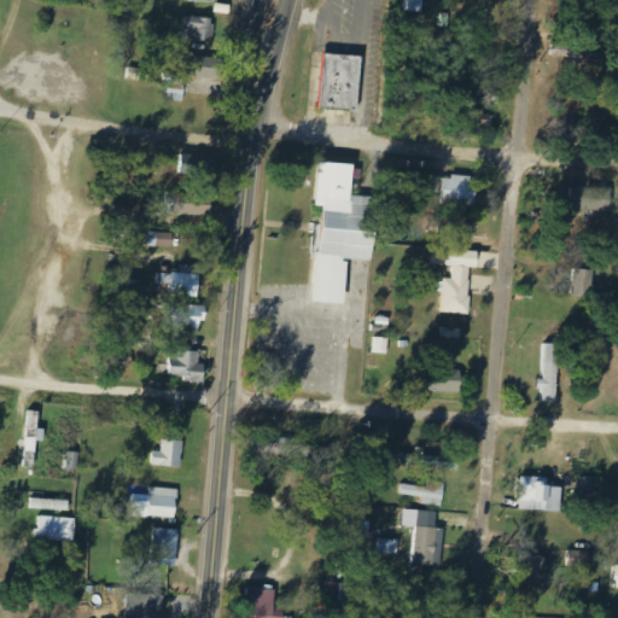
[(406,0),(406,12),(424,12),(424,0),(406,0)]
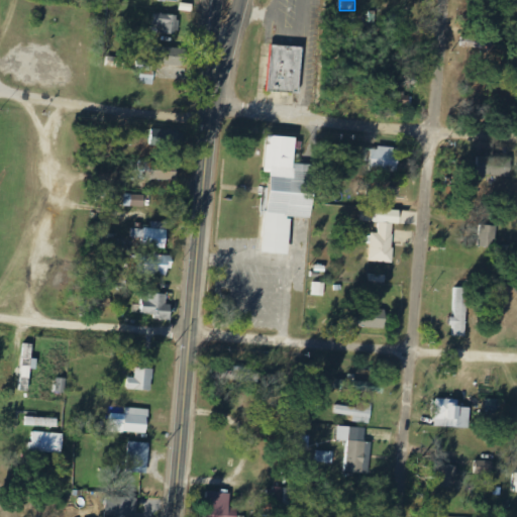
[(176,15),(154,14),(153,33),(175,34),(176,15)]
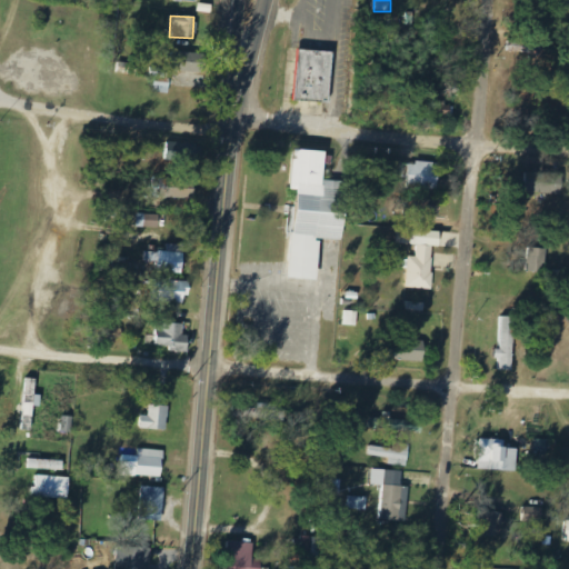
[(328,103),(333,52),(299,49),(295,100),(328,103)]
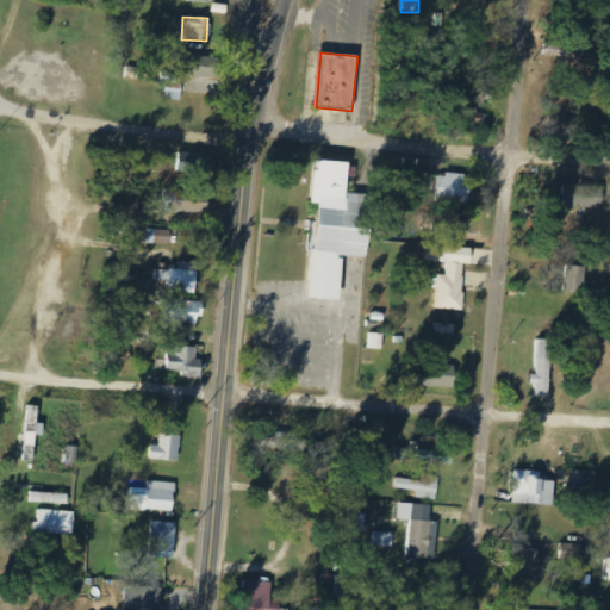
[(222,57),(187,56),(186,78),(222,79),(222,57)]
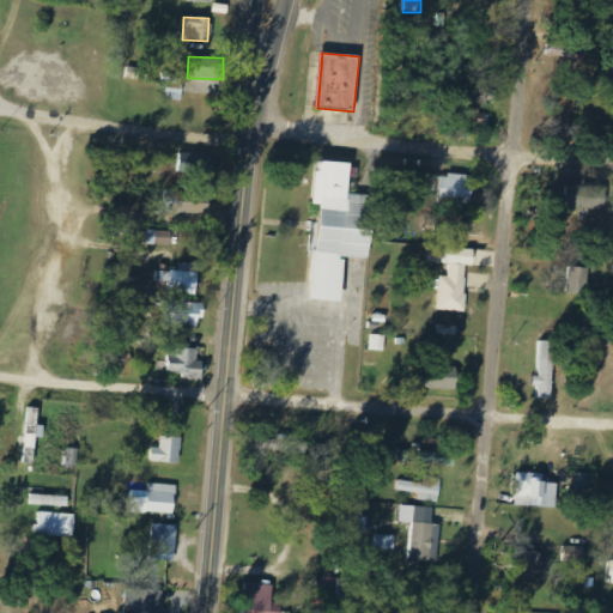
[(167,101),(183,102),(184,91),(168,90),(167,101)]
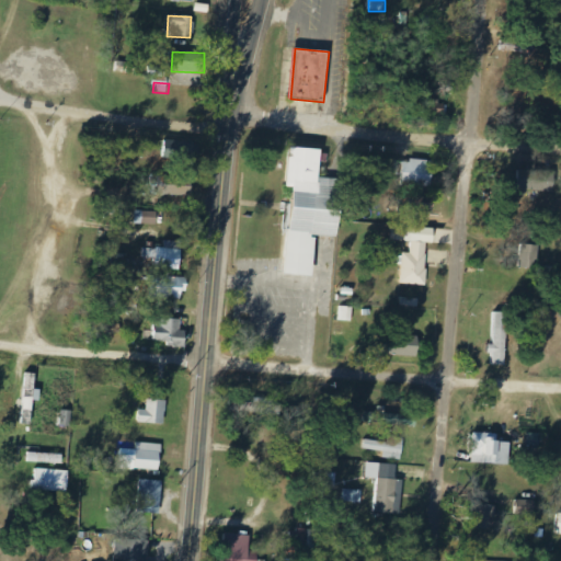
[(419,99),(419,115),(443,115),(444,99),(419,99)]
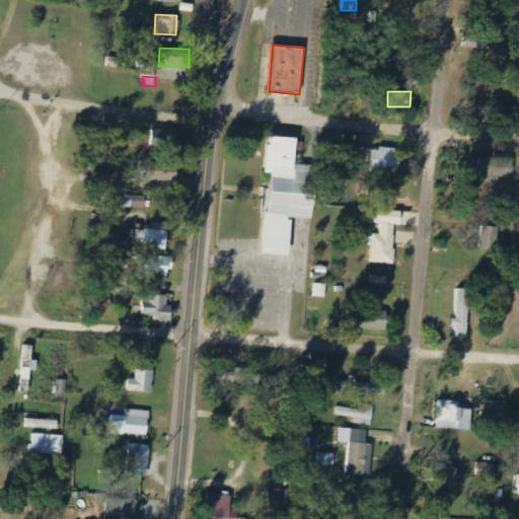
[(290,255),(293,219),(315,220),(318,172),(296,171),(298,138),(269,136),(267,172),(271,172),(266,254),(290,255)]
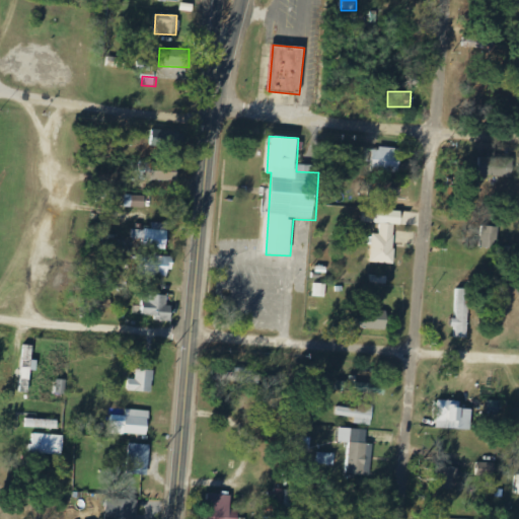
[(374,149),(373,172),(401,173),(401,149),(374,149)]
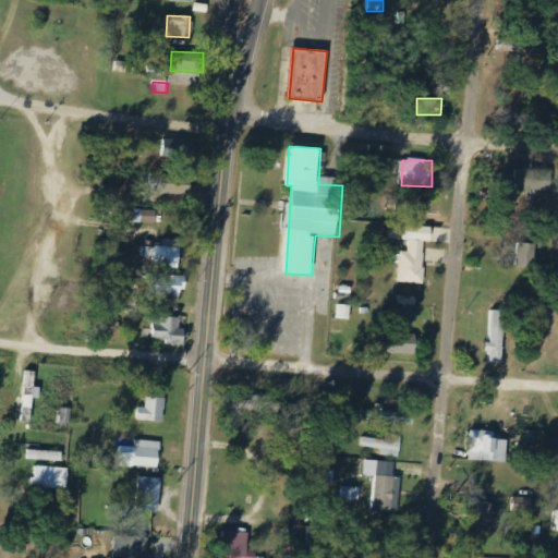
[(536,161),(525,161),(525,170),(518,169),(517,190),(554,191),(554,170),(535,170),(536,161)]
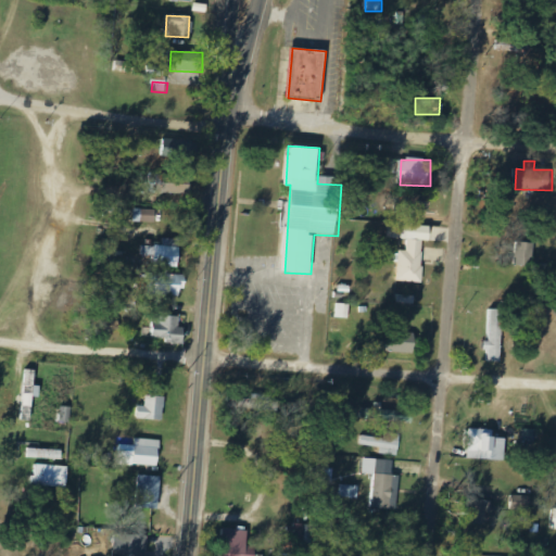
[(151,194),(192,193),(192,180),(151,180),(151,194)]
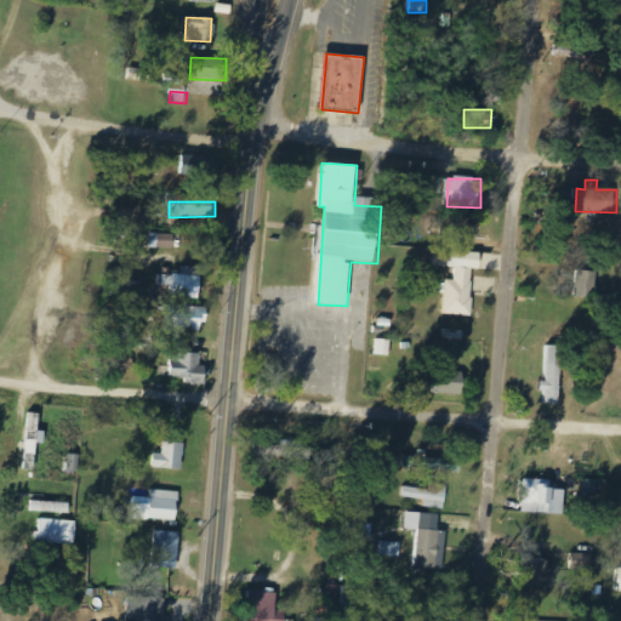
[(482,238),(482,218),(444,218),(444,238),(482,238)]
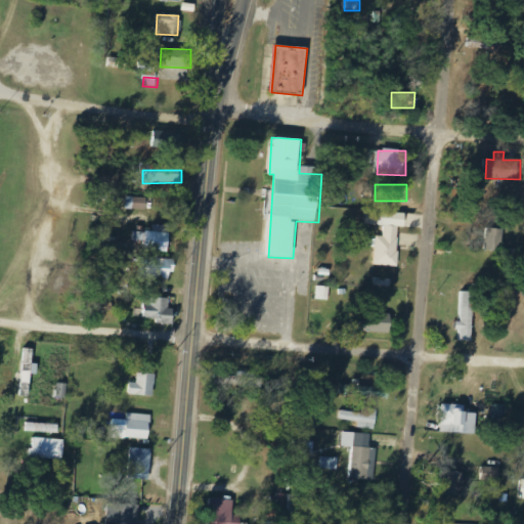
[(375,265),(398,267),(401,227),(406,227),(407,215),(366,212),(366,225),(385,226),(384,238),(368,238),(368,248),(376,248),(375,265)]
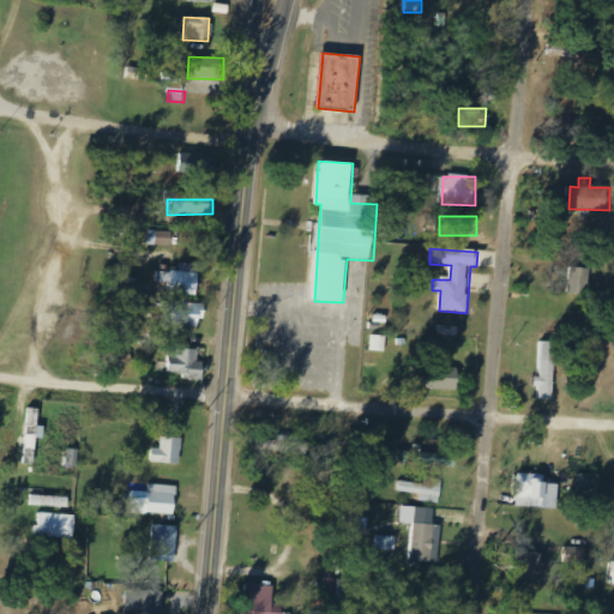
[(181,272),(172,271),(170,295),(199,296),(200,265),(181,264),(181,272)]
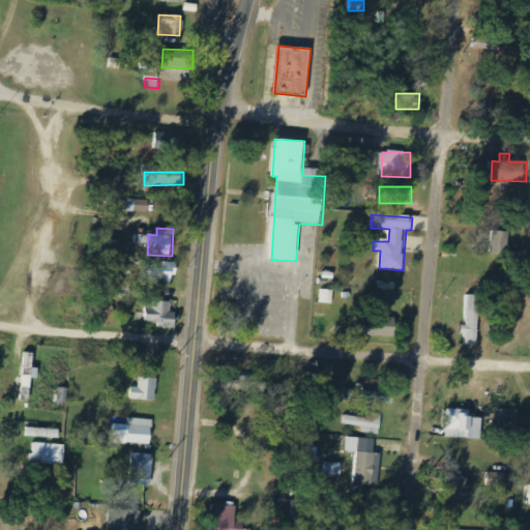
[(491,253),(509,253),(509,232),(492,232),(491,253)]
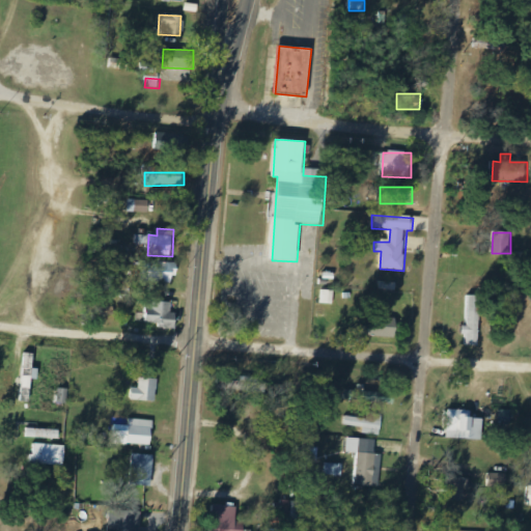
[(177,284),(177,263),(144,262),(143,283),(177,284)]
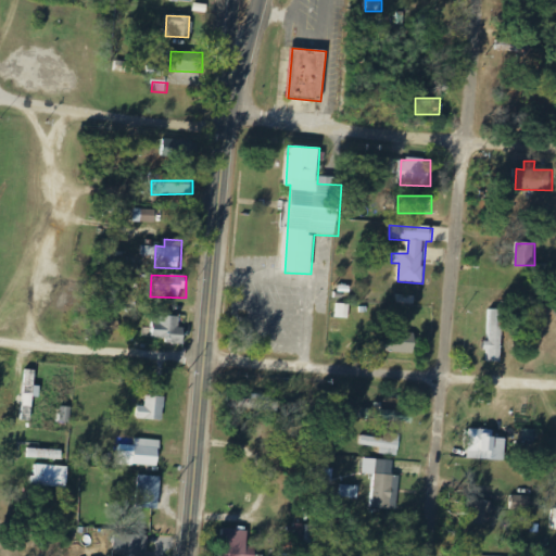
[(350,319),(351,305),(338,304),(338,318),(350,319)]
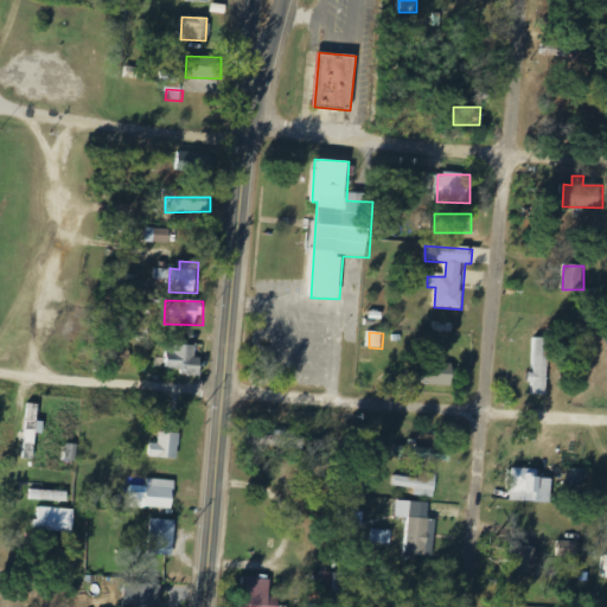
[(548,396),(550,339),(535,338),(534,374),(529,374),(529,383),(535,383),(535,395),(548,396)]
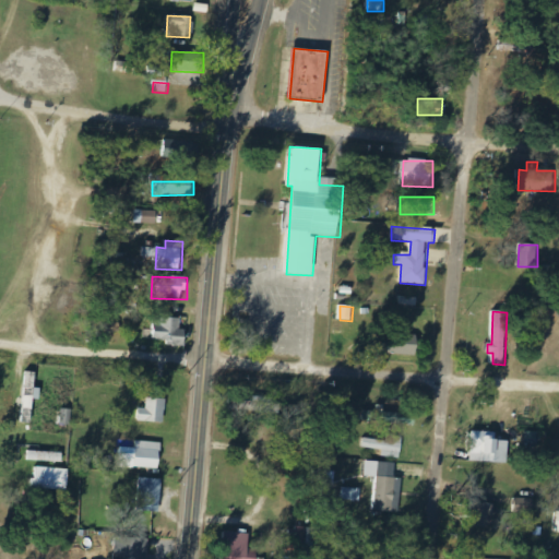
[(162,318),(155,318),(154,340),(166,341),(166,346),(187,346),(187,330),(181,330),(181,319),(162,318)]
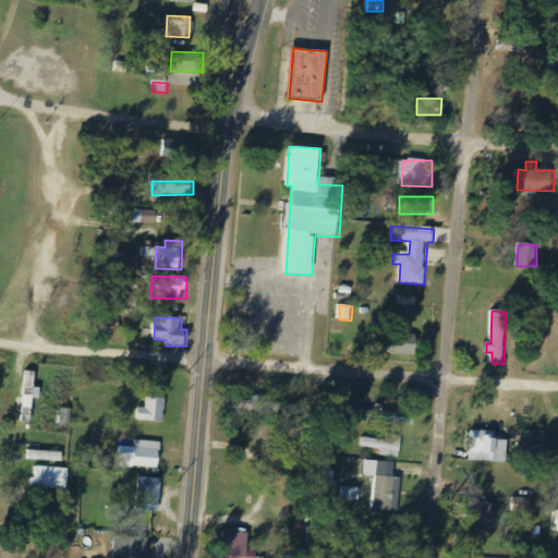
[(416,355),(416,335),(391,334),(390,354),(416,355)]
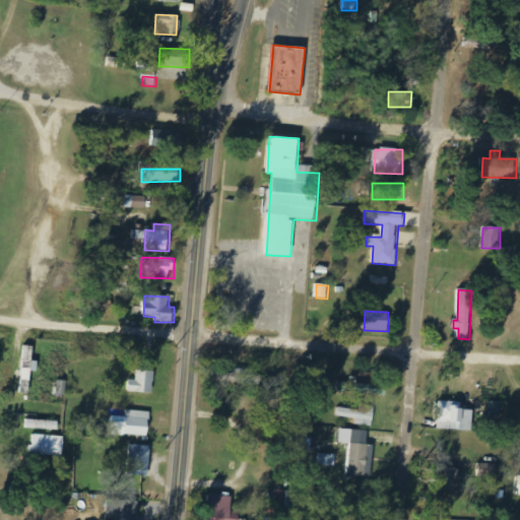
[(130,393),(154,394),(155,372),(137,371),(137,381),(130,380),(130,393)]
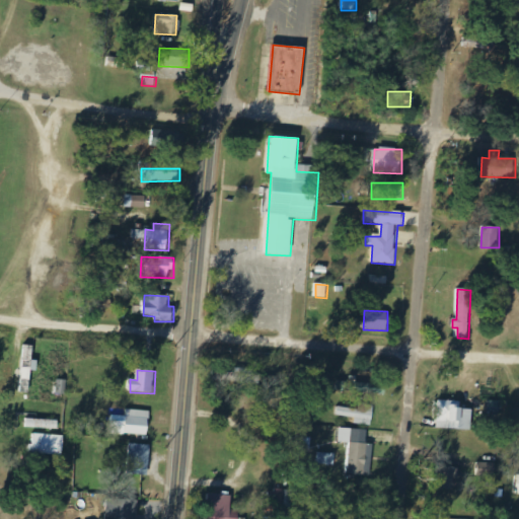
[(437,429),(471,430),(472,410),(460,410),(461,401),(438,400),(437,429)]
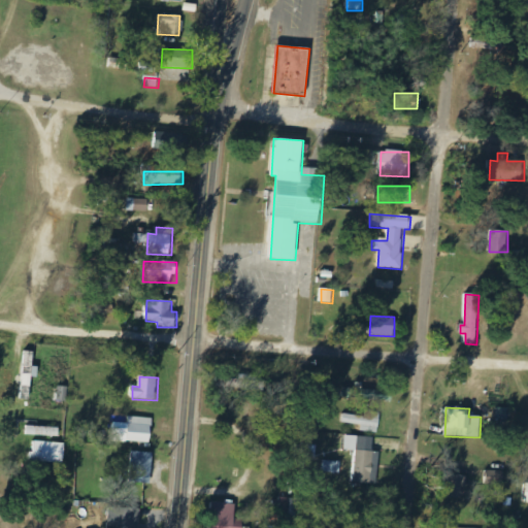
[(381,417),(344,415),(344,424),(362,425),(361,432),(380,433),(381,417)]
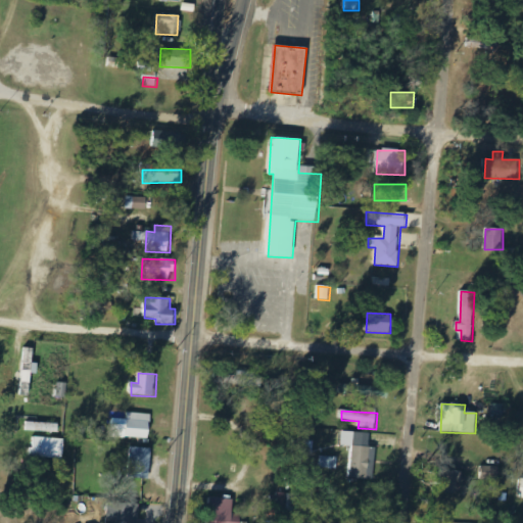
[(150,439),(151,414),(128,414),(128,420),(112,419),(112,437),(150,439)]
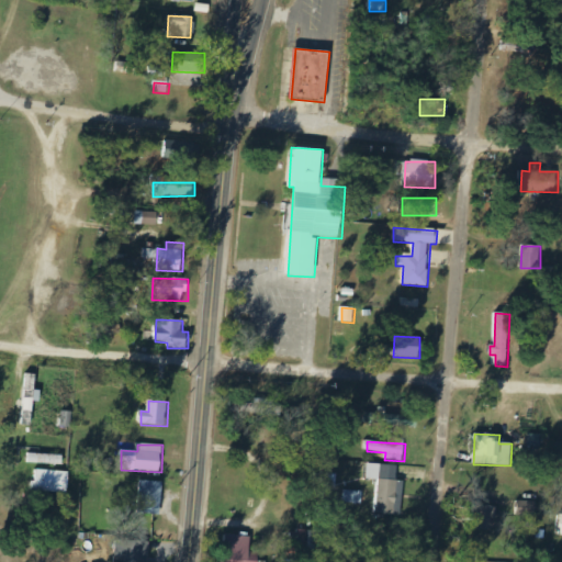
[(64,465),(64,456),(29,454),(29,464),(64,465)]
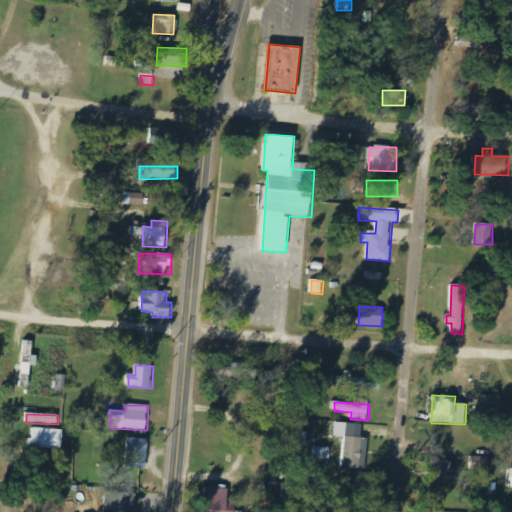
[(364,425),(335,423),(335,437),(344,437),(342,469),(362,470),(364,425)]
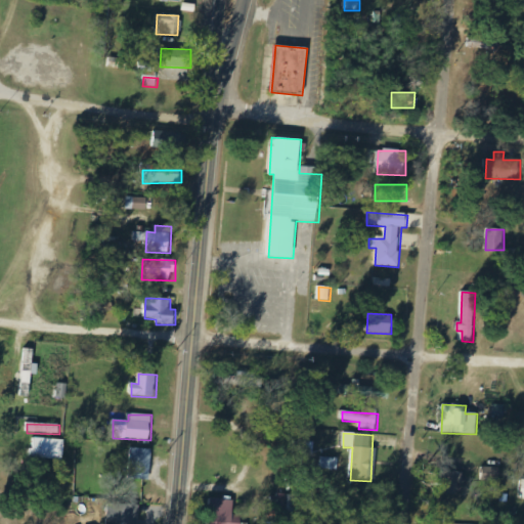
[(66,440),(34,439),(34,459),(64,460),(66,440)]
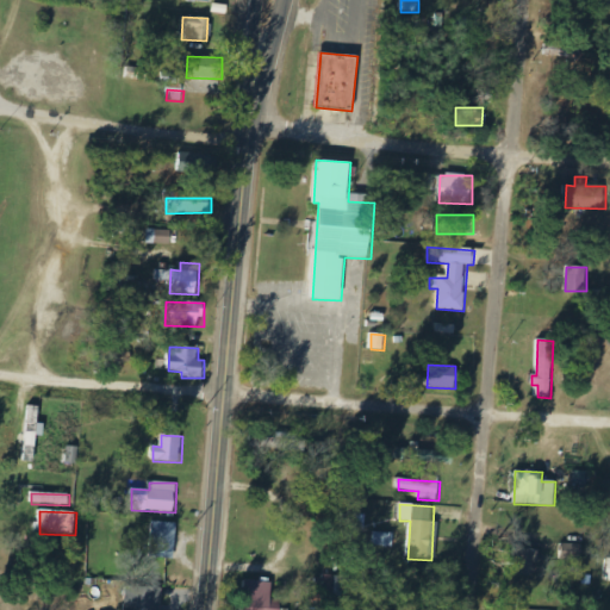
[(150,559),(176,559),(178,523),(151,523),(150,559)]
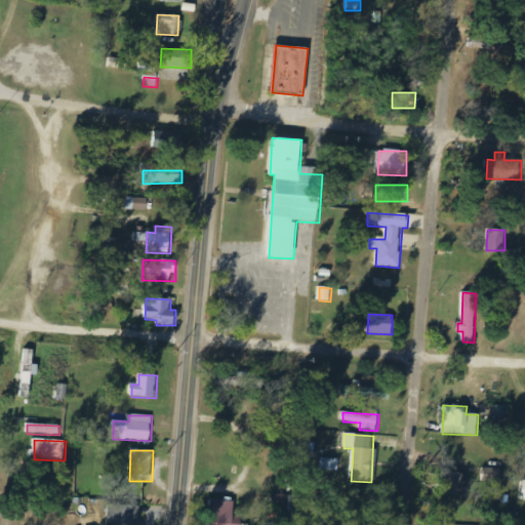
[(320,470),(338,471),(339,458),(321,457),(320,470)]
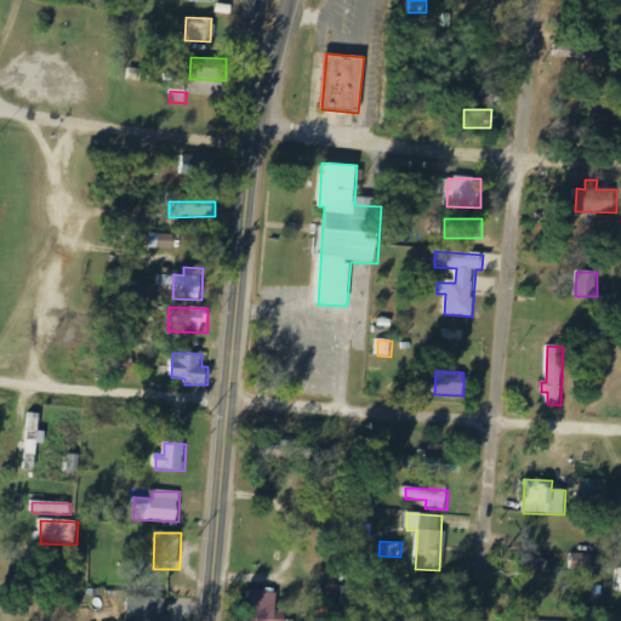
[(570,570),(592,571),(592,556),(570,554),(570,570)]
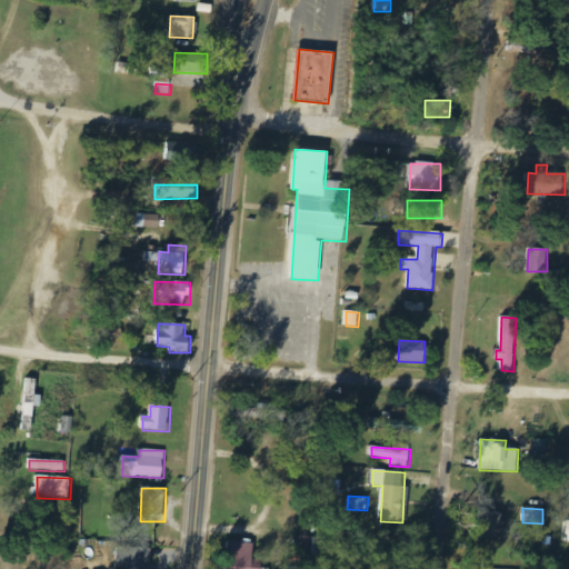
[(500,537),(500,512),(476,512),(476,536),(500,537)]
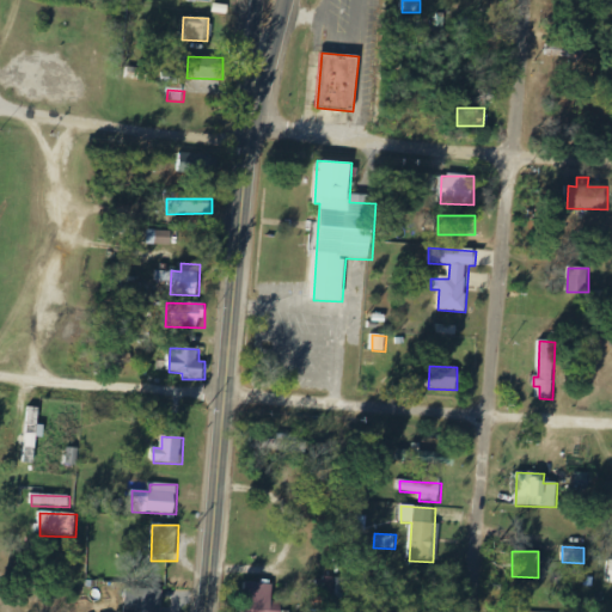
[(273,610),(273,583),(243,583),(242,610),(244,610),(244,611),(281,611),(282,610),(273,610)]
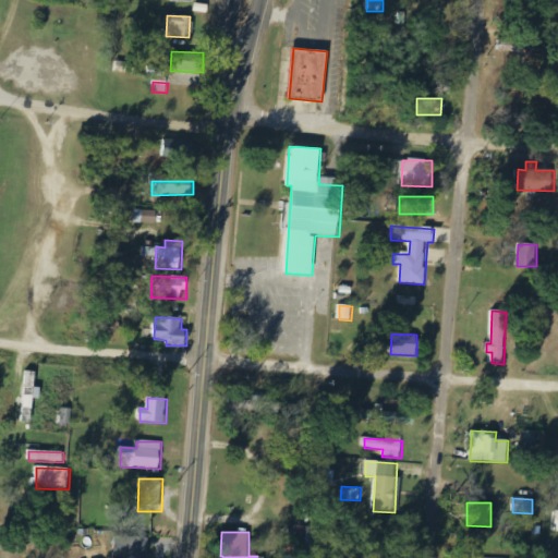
[(128,545),(118,545),(118,557),(144,557),(145,557),(148,557),(147,537),(128,538),(128,545)]
